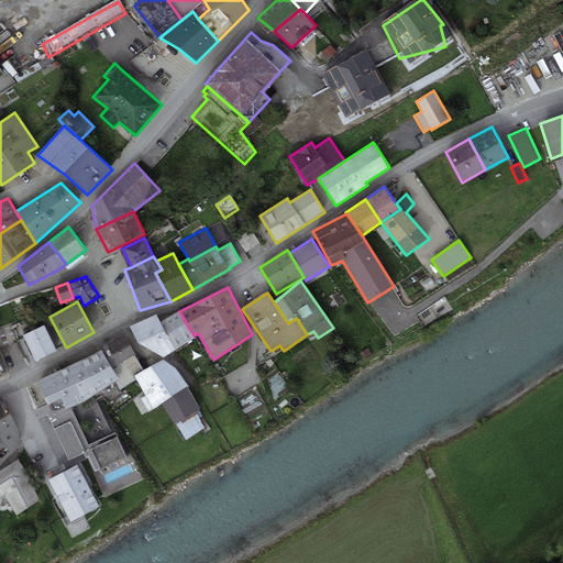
[(179,310),(159,322),(175,351),(195,338),(194,335),(179,311),(179,310)]
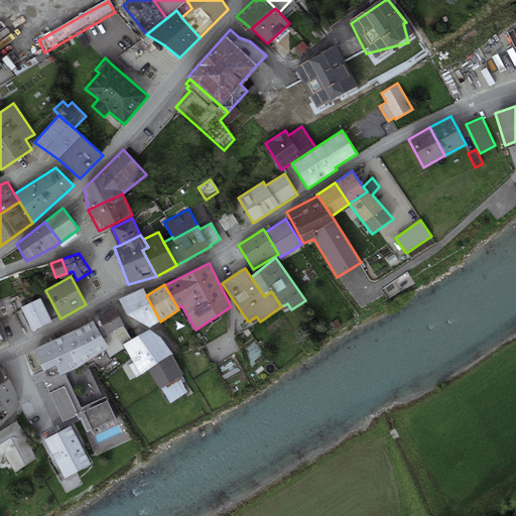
[(143,288),(119,299),(127,314),(150,328),(160,321),(146,295),(143,288)]
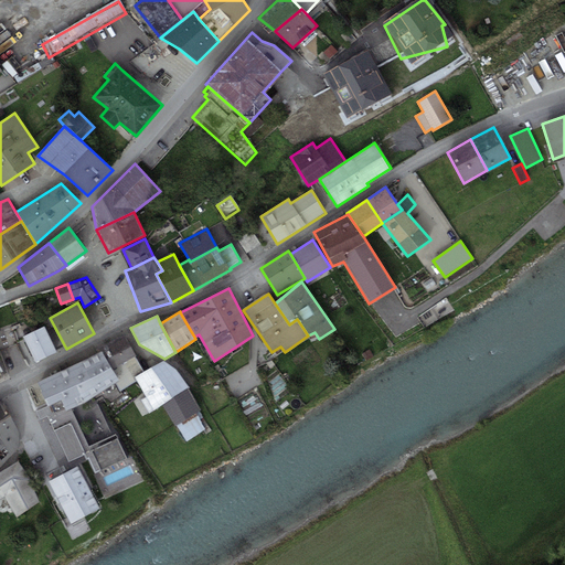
[(35,362),(56,352),(44,326),(23,337),(35,362)]
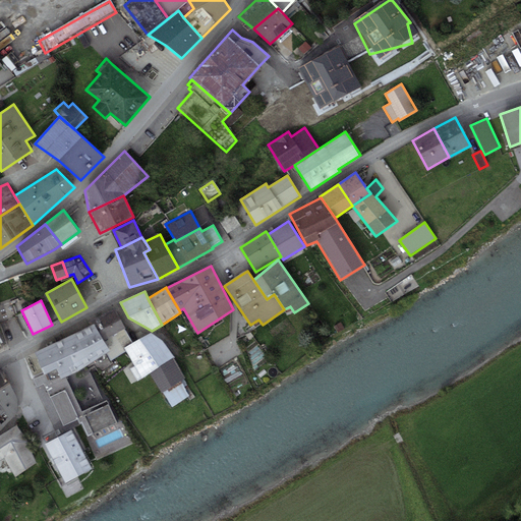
[(94,323),(104,340),(125,328),(115,308),(93,321),(94,323)]
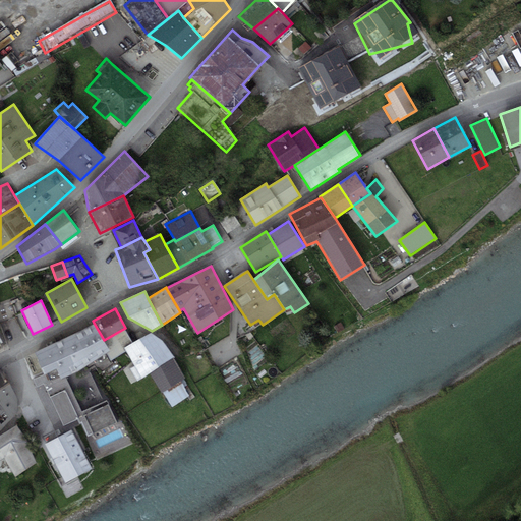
[(94,323),(75,333),(91,362),(107,353),(110,351),(104,340),(94,323)]
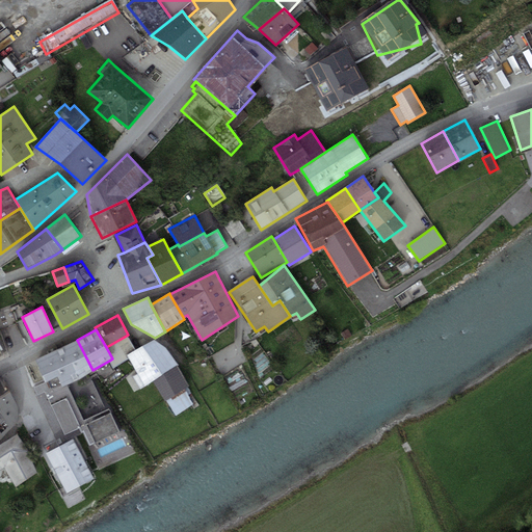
[(136,350),(128,335),(106,347),(112,358),(109,361),(113,368),(129,358),(127,356),(136,350)]
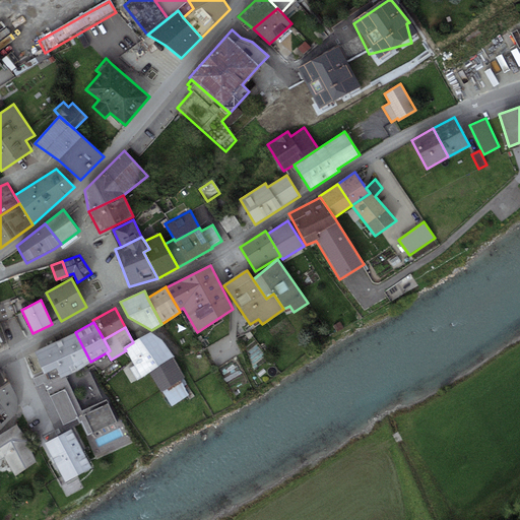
[(75,332),(56,341),(70,373),(77,370),(90,362),(75,332)]
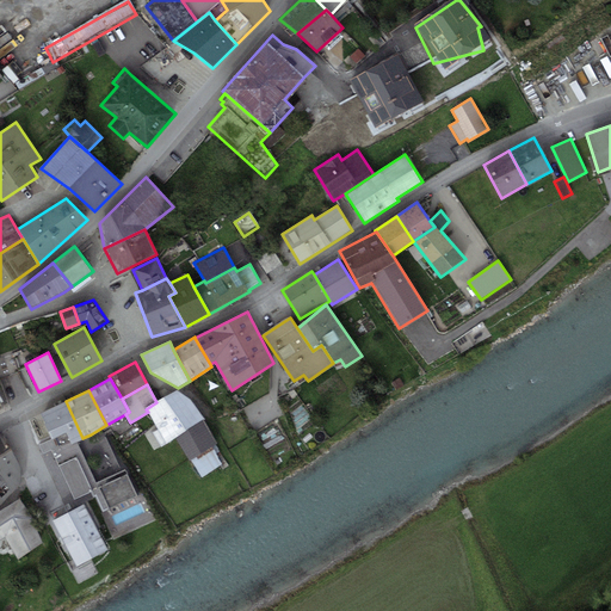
[(156,402),(146,409),(148,412),(167,443),(176,437),(201,477),(223,464),(211,446),(217,444),(190,400),(177,390),(156,402)]
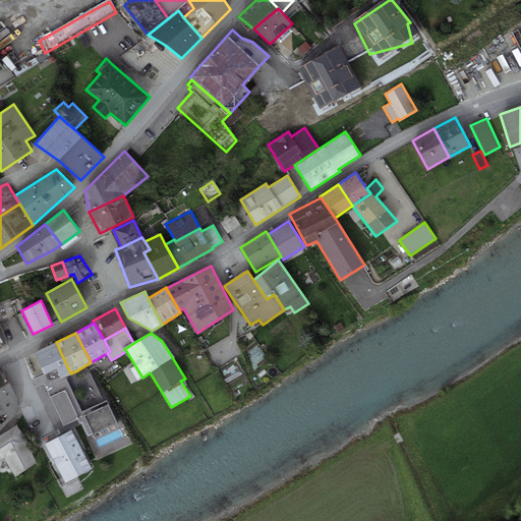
[(65,375),(70,373),(56,342),(35,352),(44,374),(56,368),(61,378),(65,375)]
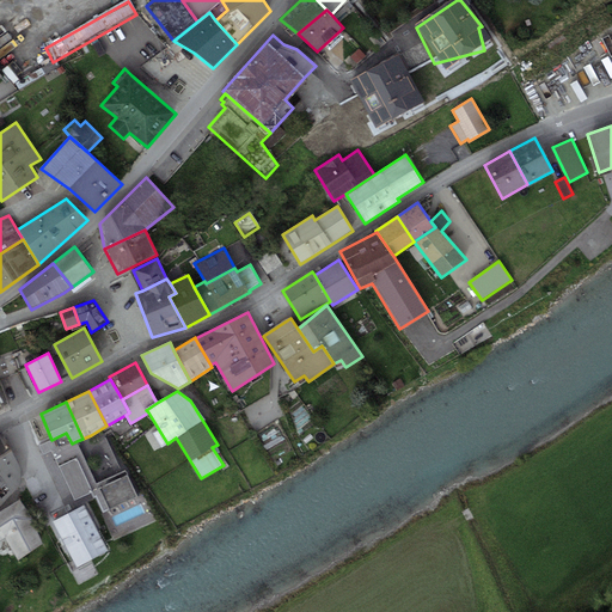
[(258,430),(259,451),(285,450),(285,429),(258,430)]
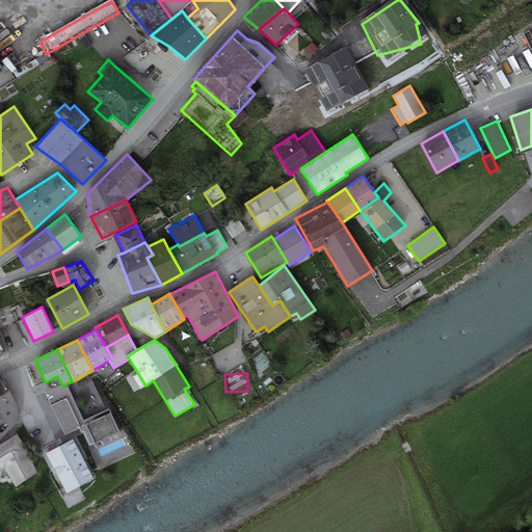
[(0,398),(10,392),(1,374),(0,374),(0,398)]
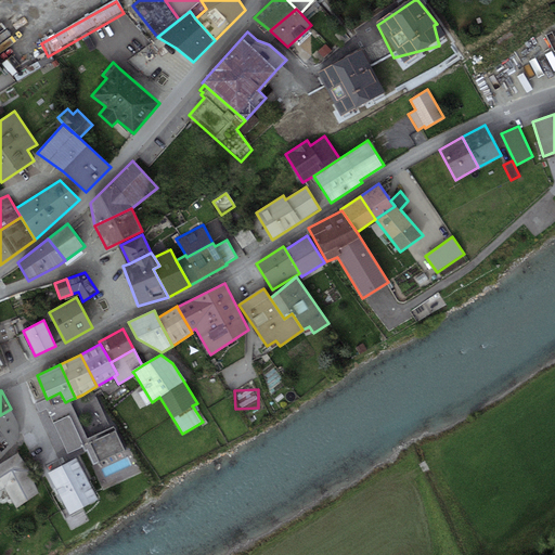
[(36,404),(39,412),(47,409),(68,454),(90,443),(69,400),(65,402),(60,392),(47,399),(36,404)]
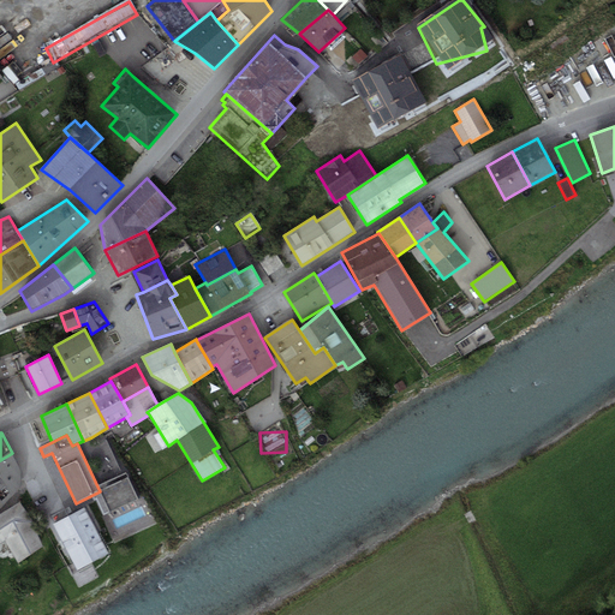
[(13,457),(12,453),(0,460),(0,502),(0,503),(0,508),(23,485),(22,470),(13,457)]
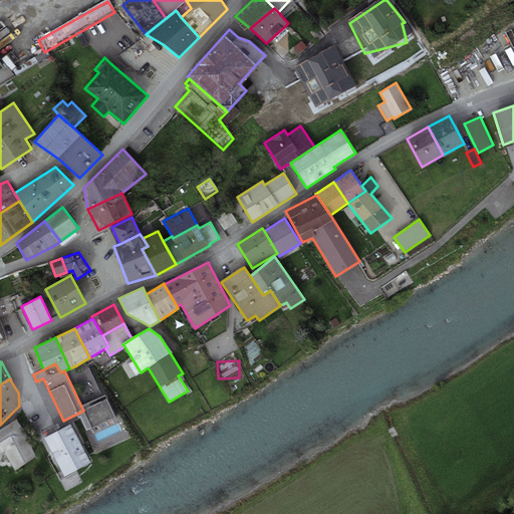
[(83,400),(96,399),(95,381),(82,382),(83,400)]
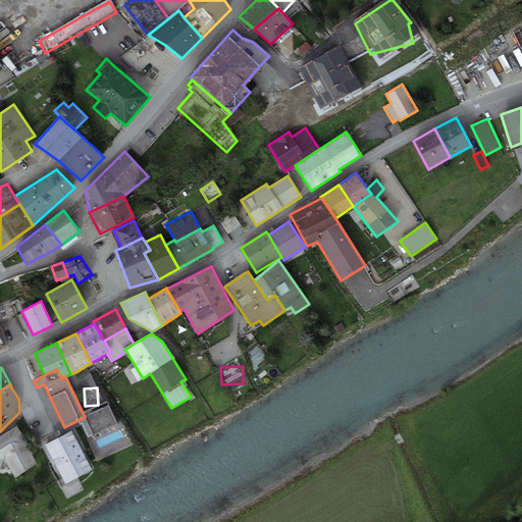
[(109,405),(85,416),(93,434),(117,423),(109,405)]
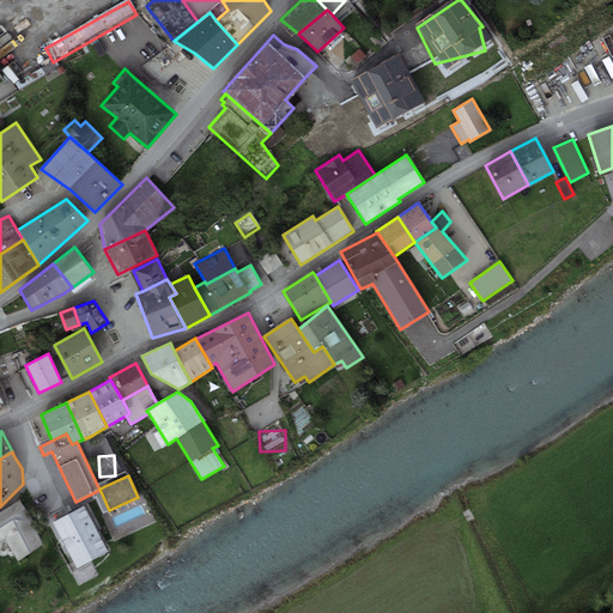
[(19,499),(0,511),(0,541),(4,539),(18,560),(43,545),(32,521),(19,499)]
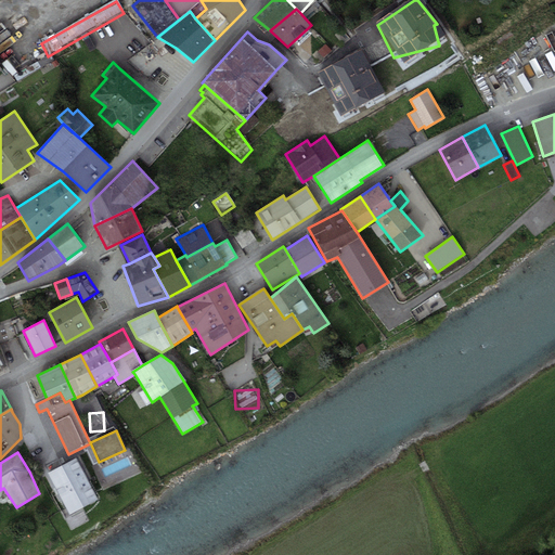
[(76,457),(48,473),(69,514),(99,499),(76,457)]
